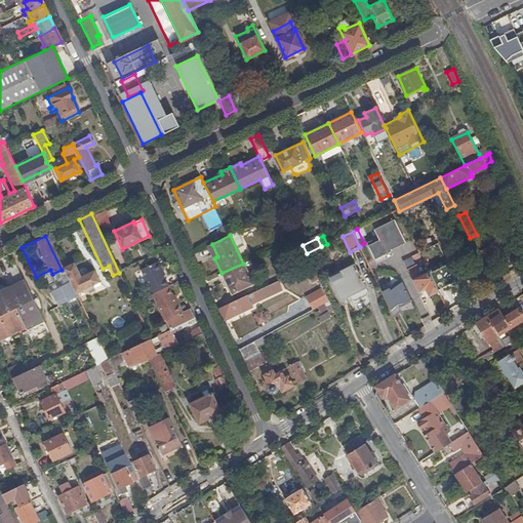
[(212,244),(208,245),(214,258),(217,256),(212,244)]
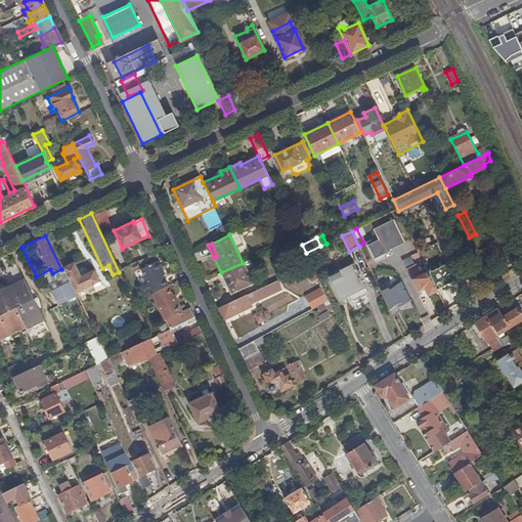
[(476,252),(483,265),(495,259),(492,253),(491,253),(488,246),(476,252)]
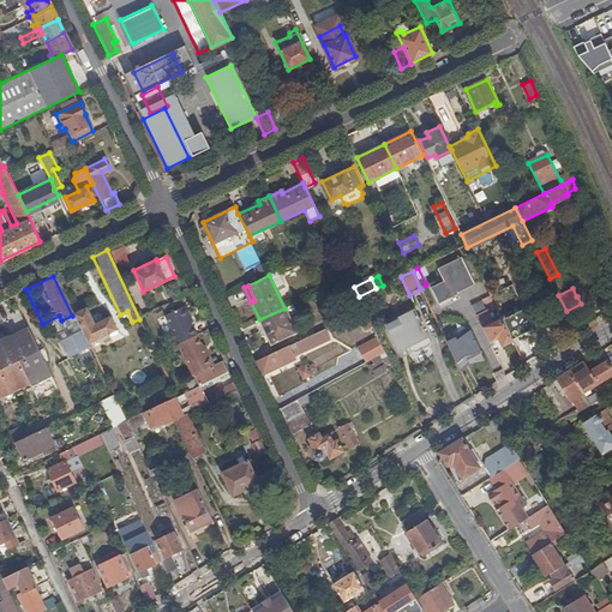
[(179,343),(197,335),(183,307),(166,316),(179,343)]
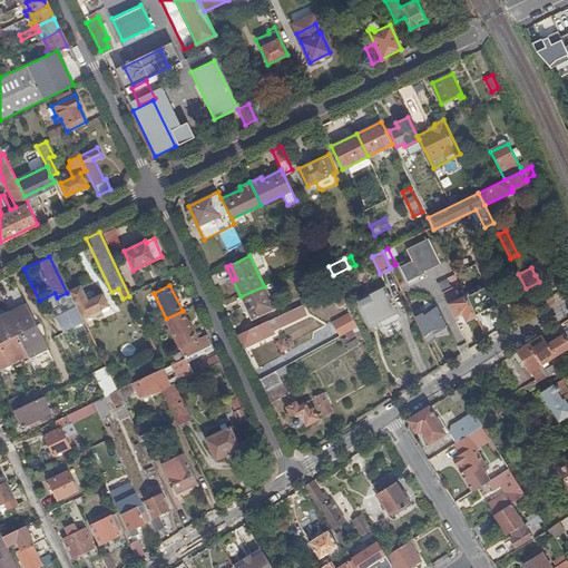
[(275,309),(264,285),(264,286),(241,296),(252,320),(275,309)]
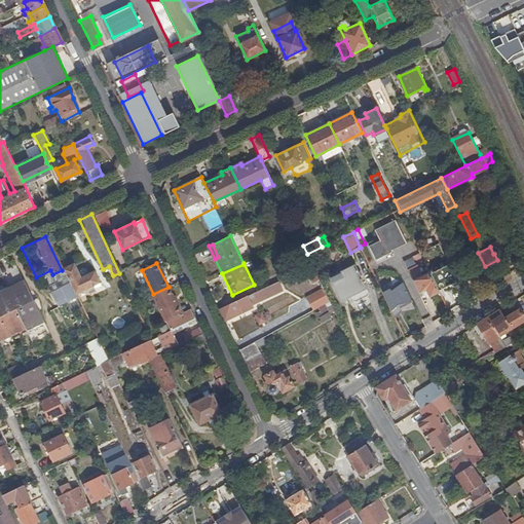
[(71,284),(76,294),(86,289),(89,294),(95,291),(92,286),(100,283),(95,272),(87,275),(85,271),(82,270),(78,272),(74,264),(64,268),(64,269),(71,284)]
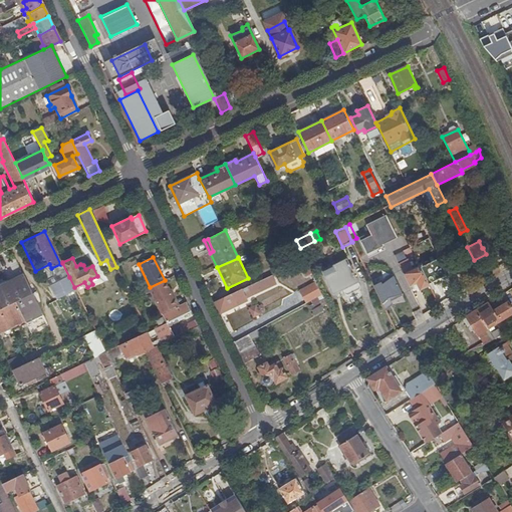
[(312,273),(305,259),(300,262),(306,276),(312,273)]
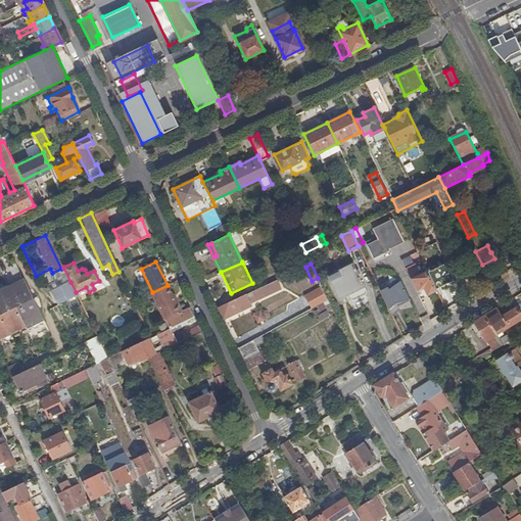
[(366,291),(353,265),(329,277),(337,294),(347,289),(352,299),(354,299),(365,294),(366,291)]
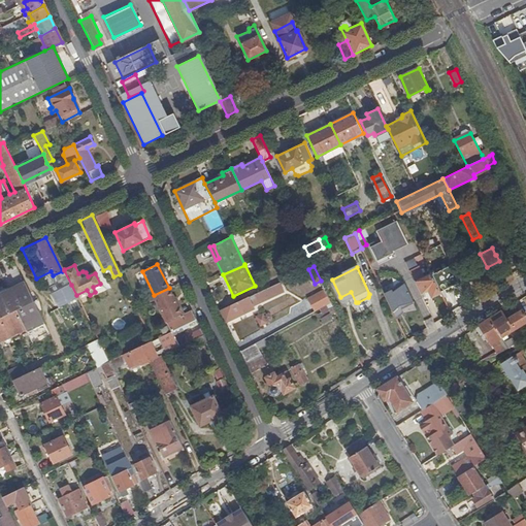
[(48,288),(52,294),(71,285),(64,270),(62,271),(53,275),(51,271),(36,278),(48,288)]
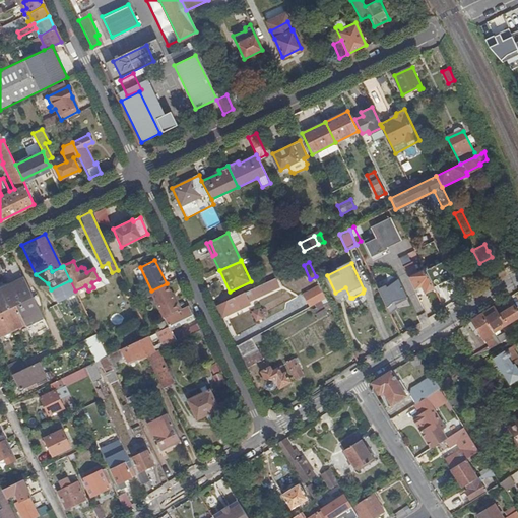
[(427,272),(433,286),(440,283),(444,280),(438,267),(427,272)]
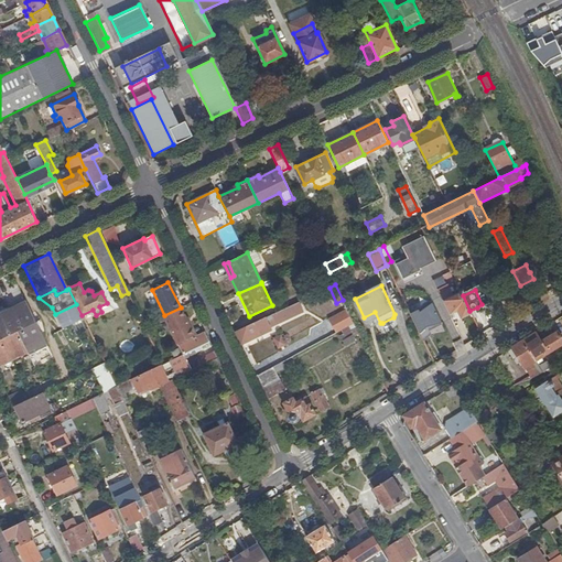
[(460,319),(472,313),(469,311),(463,295),(461,291),(443,300),(450,314),(457,311),(460,319)]
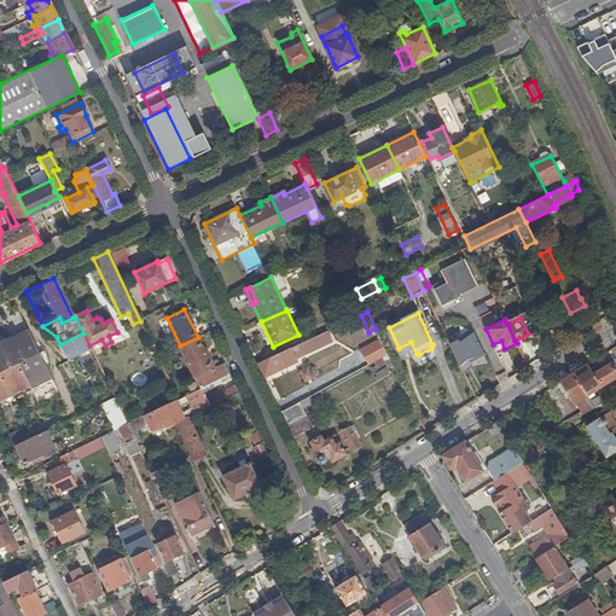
[(0,399),(50,376),(29,331),(0,344),(0,399)]
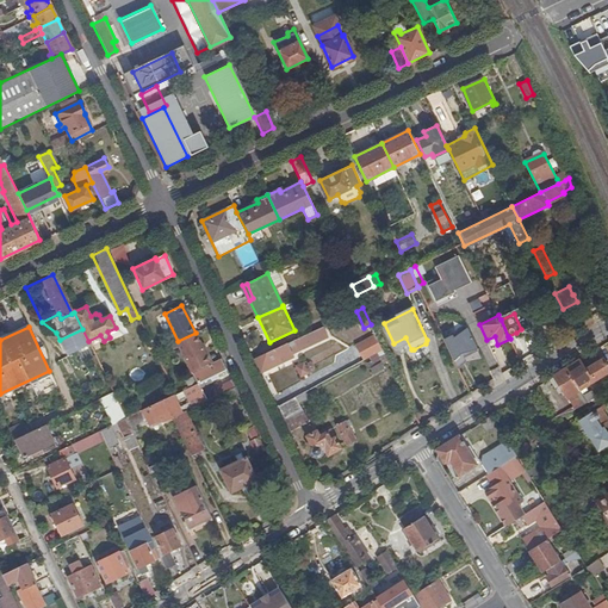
[(255,359),(261,372),(295,357),(293,353),(328,336),(323,327),(255,359)]
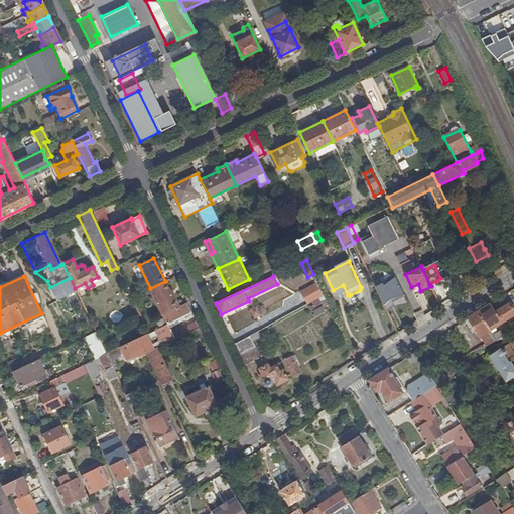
[(57,300),(77,291),(75,288),(70,278),(50,287),(57,300)]
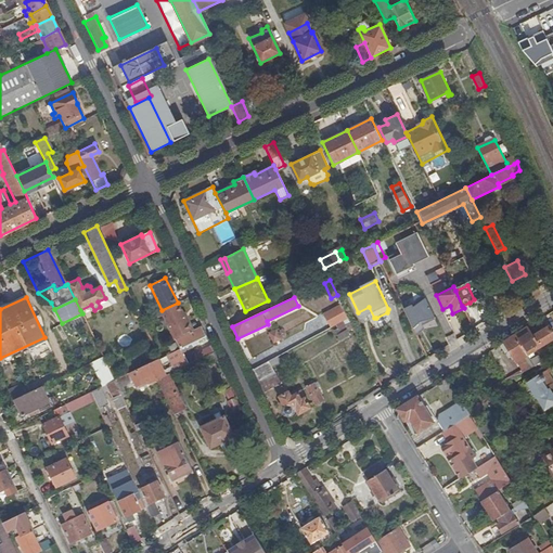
[(162,311),(176,338),(188,333),(183,323),(187,322),(178,303),(162,310),(162,311)]
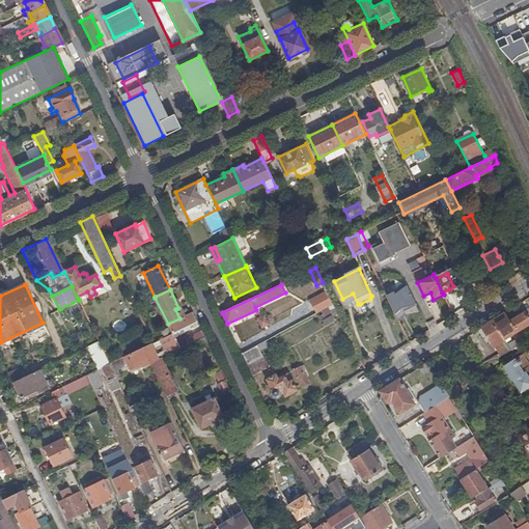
[(315,313),(326,307),(333,303),(327,291),(309,301),(315,313)]
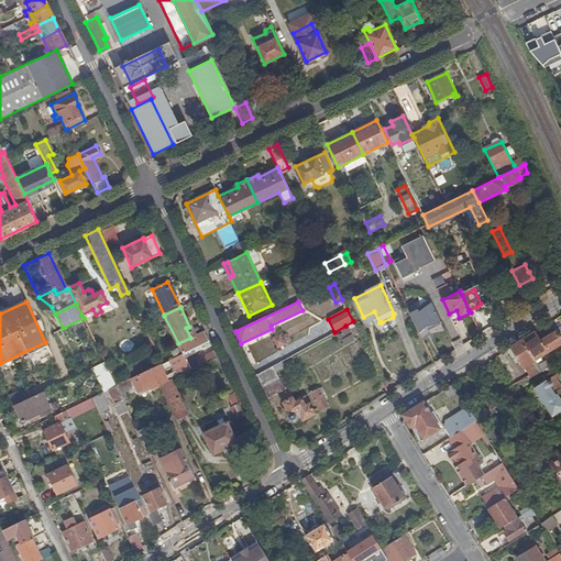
[(141,318),(144,325),(154,320),(151,314),(141,318)]
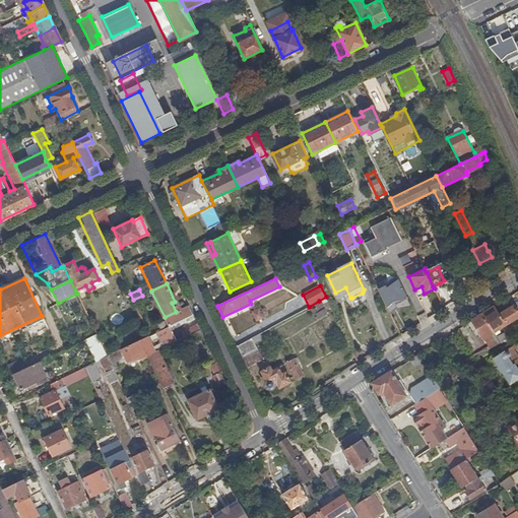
[(492,304),(480,311),(494,332),(517,316),(517,311),(512,303),(497,312),(492,304)]
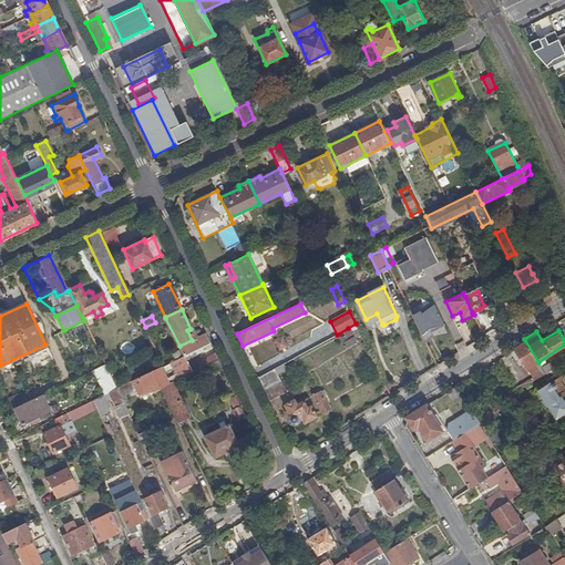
[(520,358),(533,378),(544,371),(541,366),(538,362),(524,339),(510,349),(516,360),(520,358)]
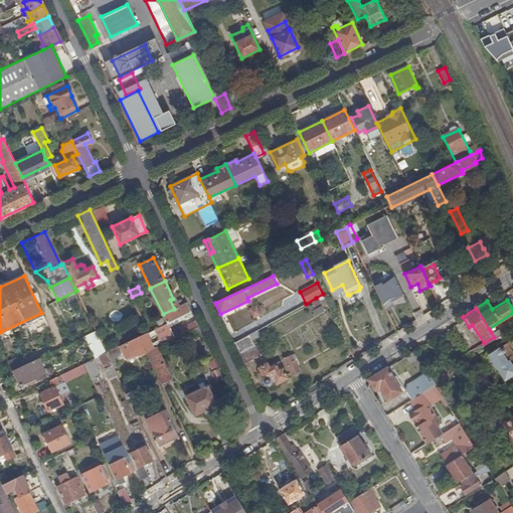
[(186,318),(185,315),(173,321),(174,324),(186,318)]
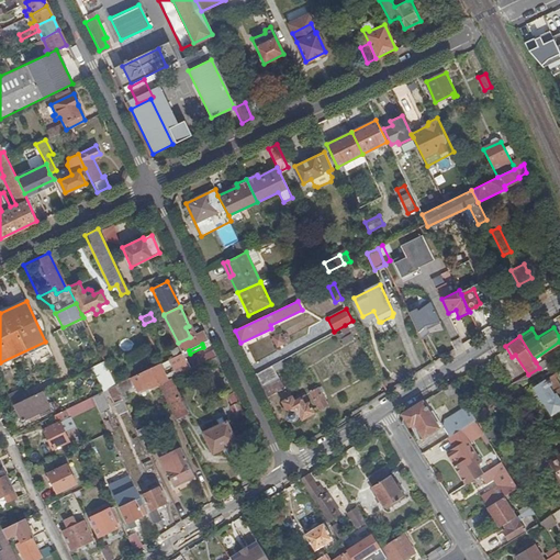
[(200,365),(204,362),(216,356),(213,350),(208,354),(203,353),(196,357),(200,365)]
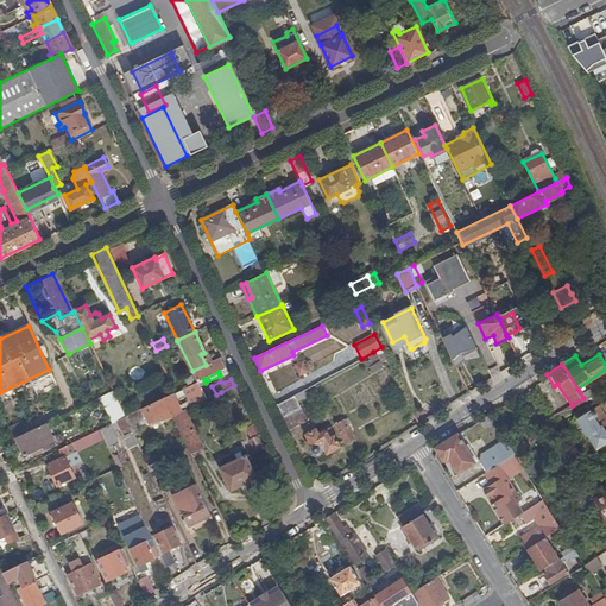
[(182,390),(190,406),(206,399),(197,382),(182,390)]
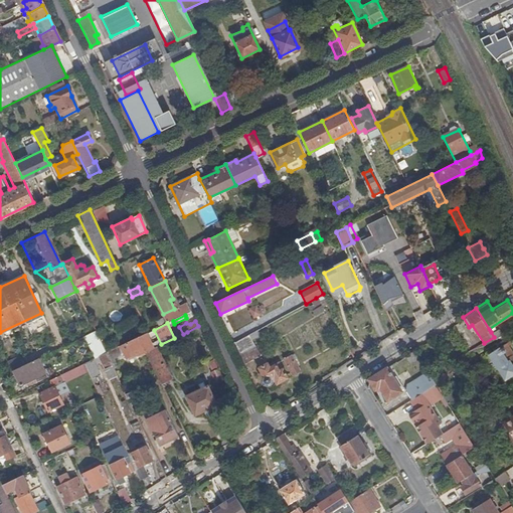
[(189,338),(201,333),(198,326),(187,332),(189,338)]
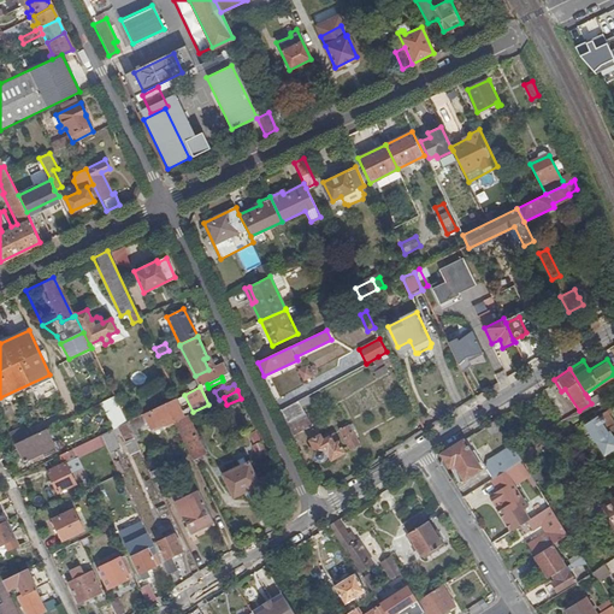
[(588,397),(591,403),(600,400),(595,393),(588,397)]
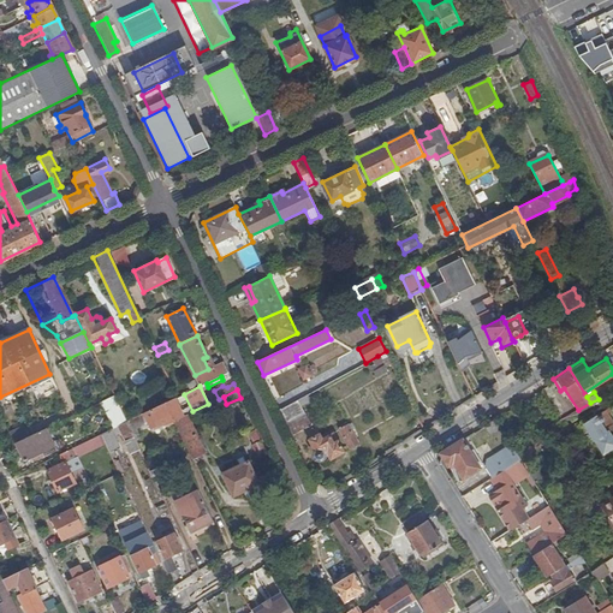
[(297,400),(301,406),(310,400),(308,394),(297,400)]
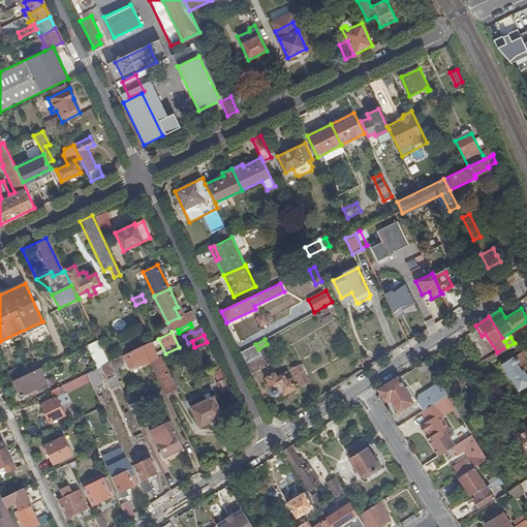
[(98,340),(87,345),(97,368),(109,362),(98,340)]
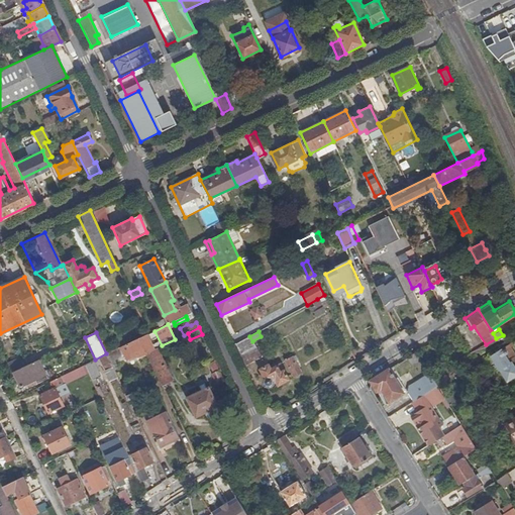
[(146,352),(156,347),(158,346),(157,343),(151,345),(146,334),(130,342),(138,356),(146,352)]
